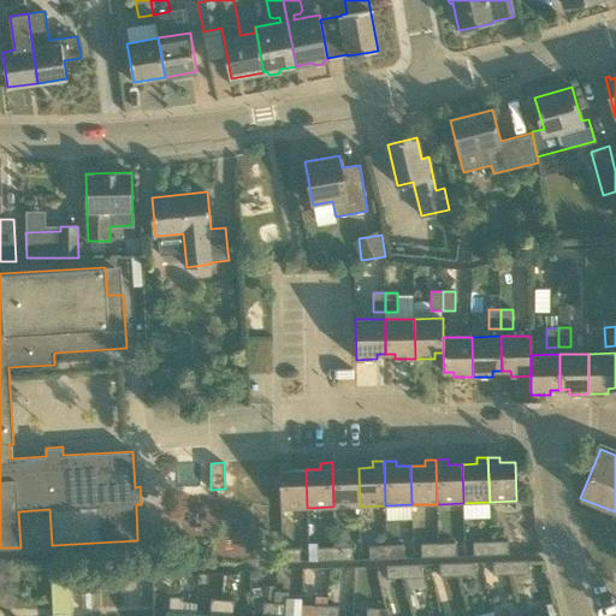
[(333,507),(360,507),(359,468),(344,468),(343,462),(332,462),(333,507)]
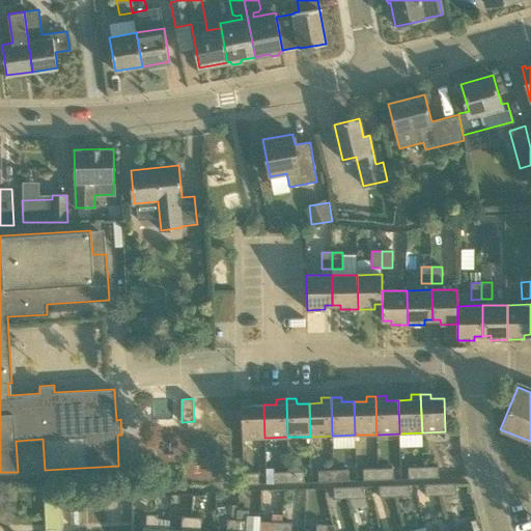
[(264,438),(263,404),(251,404),(251,400),(241,400),(242,439),(264,438)]
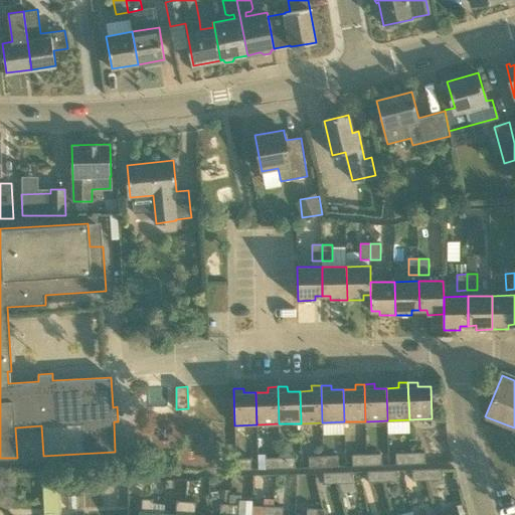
[(410,464),(425,463),(425,452),(410,453),(410,464)]
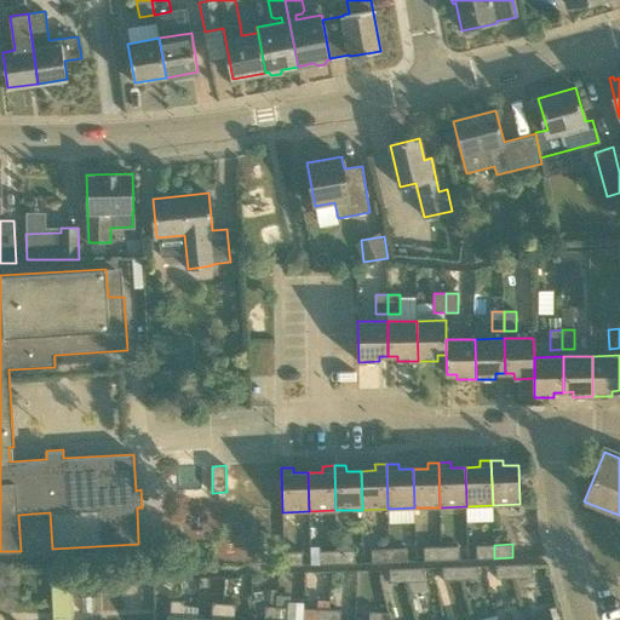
[(477,558),(494,558),(494,545),(476,545),(477,558)]
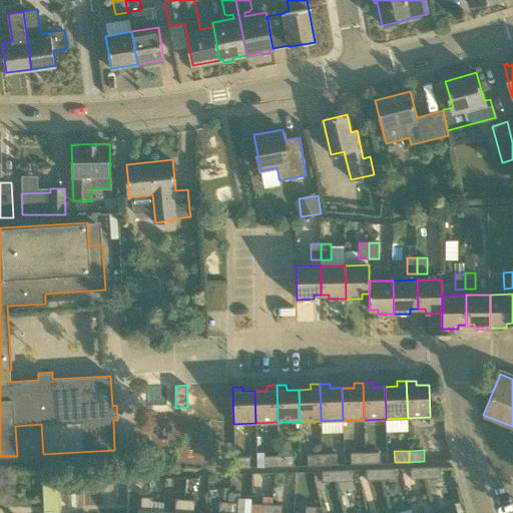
[(351,464),(366,463),(366,452),(351,453),(351,464)]
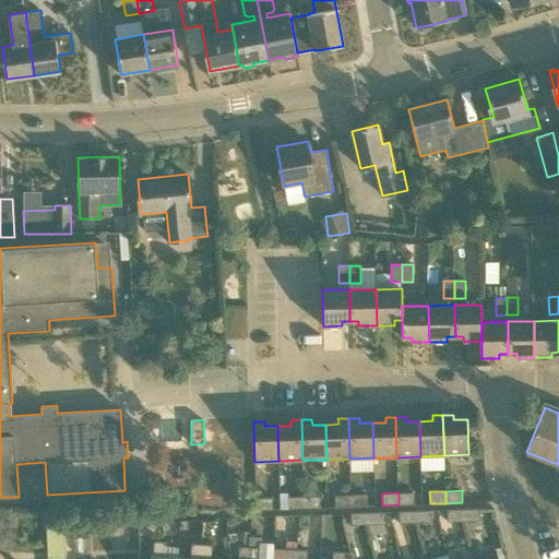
[(399,504),(415,504),(414,492),(399,492),(399,504)]
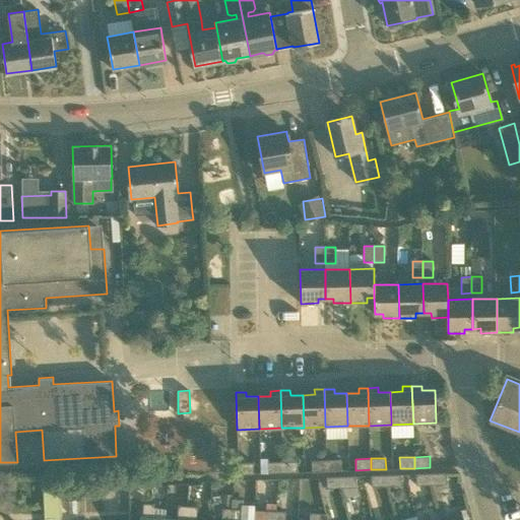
[(341,459),(326,460),(327,471),(341,470),(341,459)]
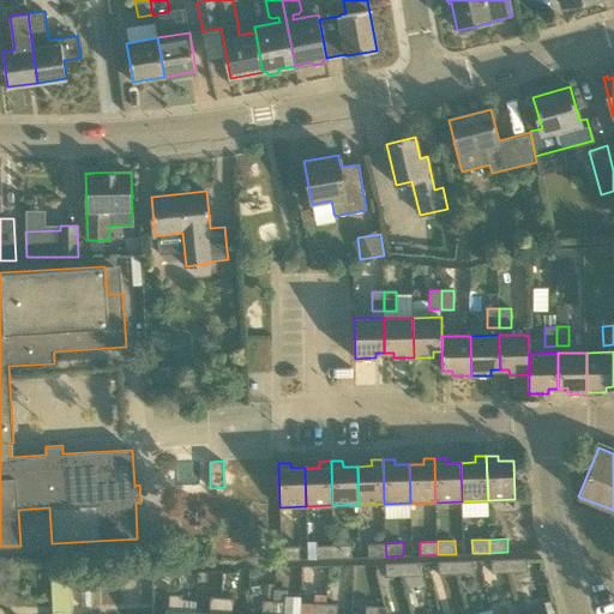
[(386,557),(385,543),(368,545),(368,557),(386,557)]
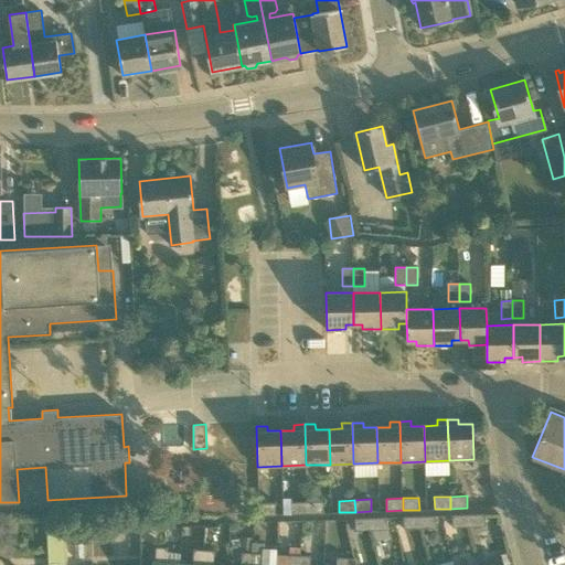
[(323,501),(307,502),(308,513),(323,513),(323,501)]
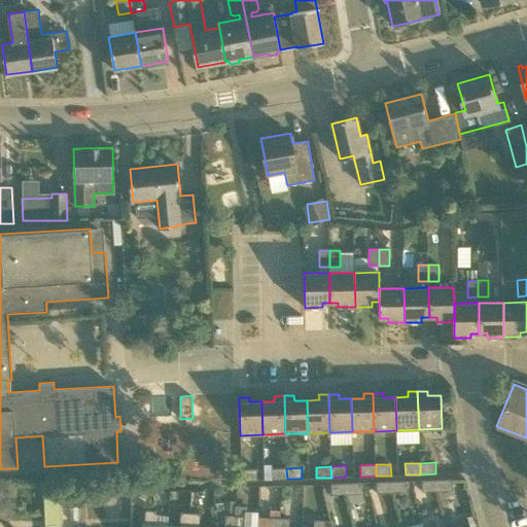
[(287,479),(286,468),(272,468),(272,480),(287,479)]
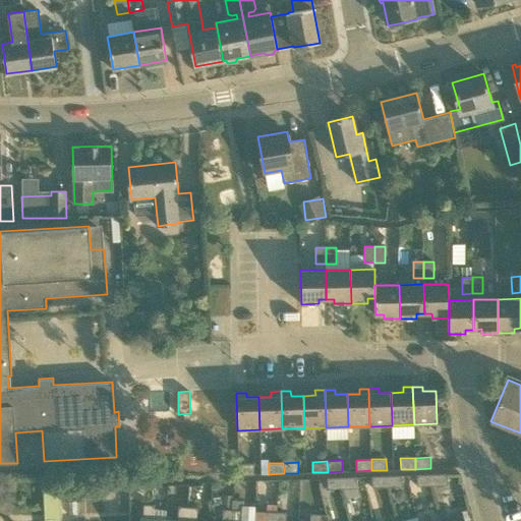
[(239,475),(254,474),(253,464),(239,464),(239,475)]
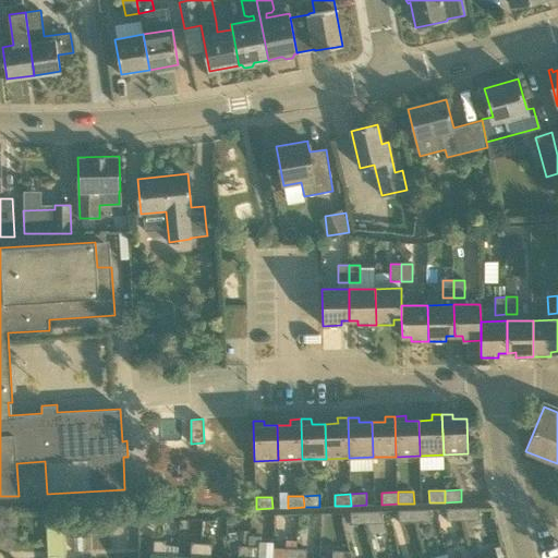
[(447,521),(463,520),(462,508),(447,509),(447,521)]
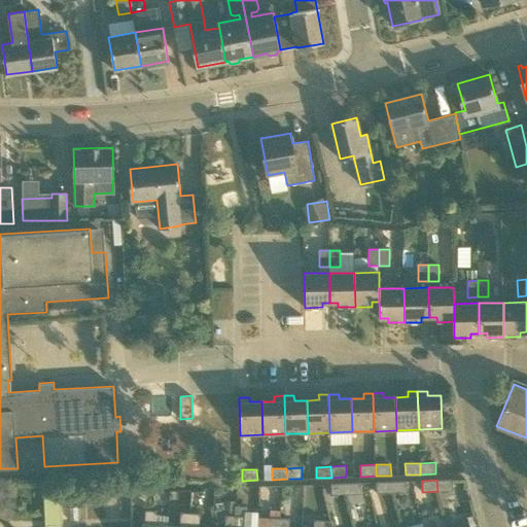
[(436,480),(437,491),(452,491),(452,480),(436,480)]
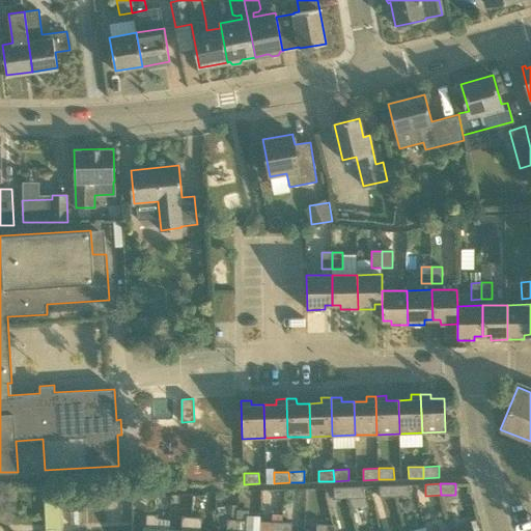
[(394,485),(394,497),(410,496),(410,484),(394,485)]
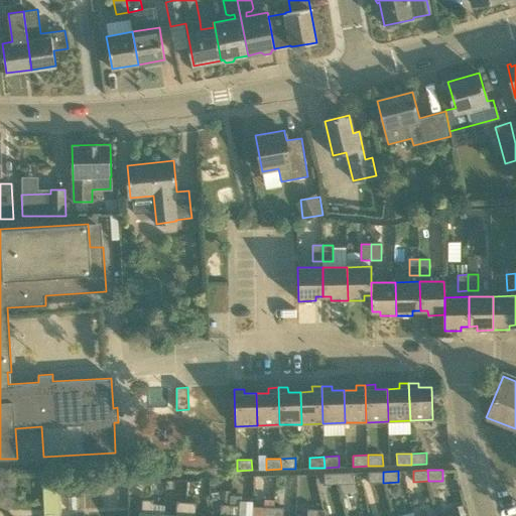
[(369,483),(383,483),(383,472),(369,472),(369,483)]
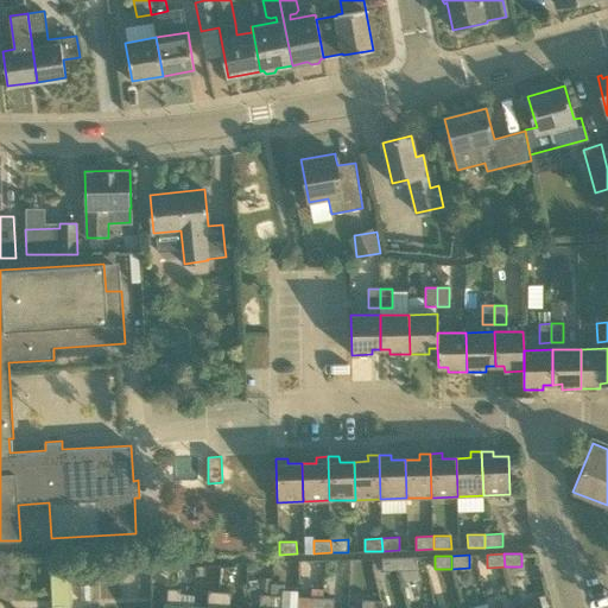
[(382,571),(399,570),(399,557),(381,558),(382,571)]
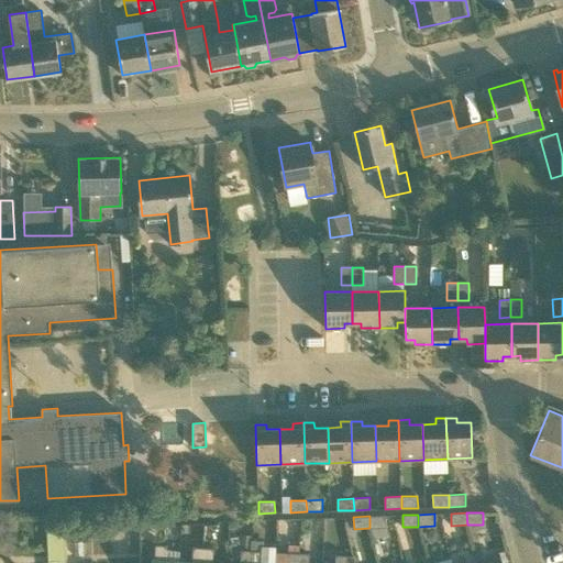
[(370,528),(375,528),(386,528),(386,516),(370,516),(370,528)]
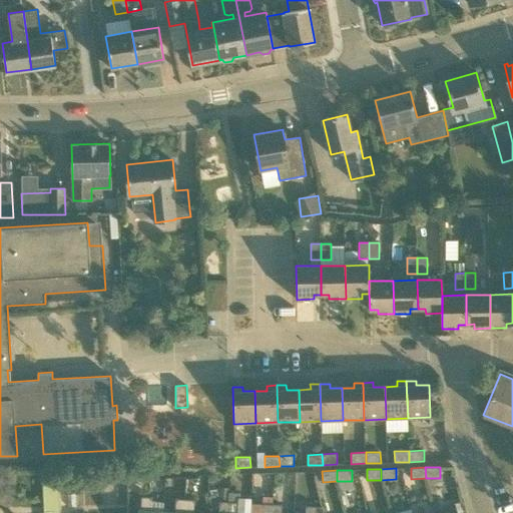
[(229,492),(229,502),(238,502),(238,497),(239,493),(229,492)]
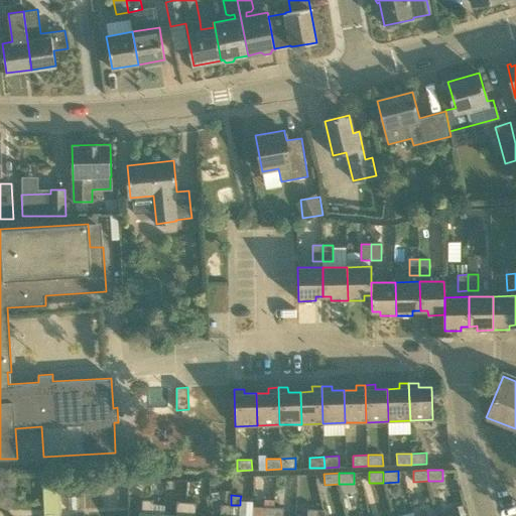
[(163,515),(151,514),(152,500),(142,500),(141,515),(163,515)]
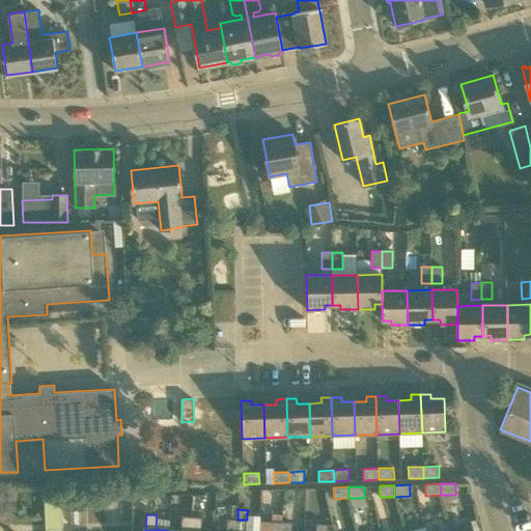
[(191,530),(192,516),(182,516),(180,530),(168,530),(191,530)]
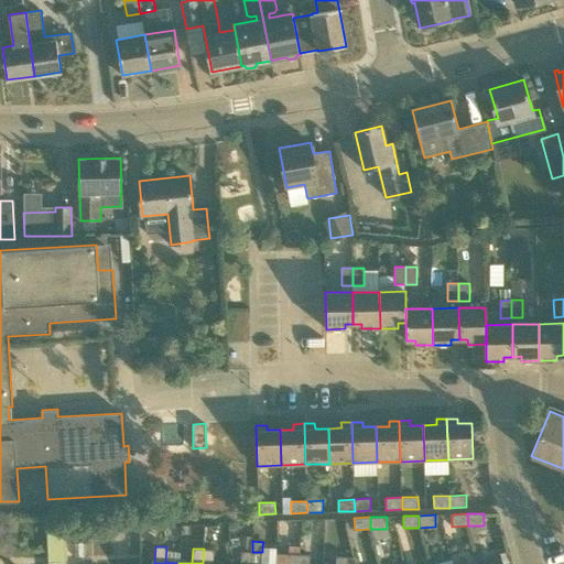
[(213,563),(214,550),(204,549),(203,563),(213,563)]
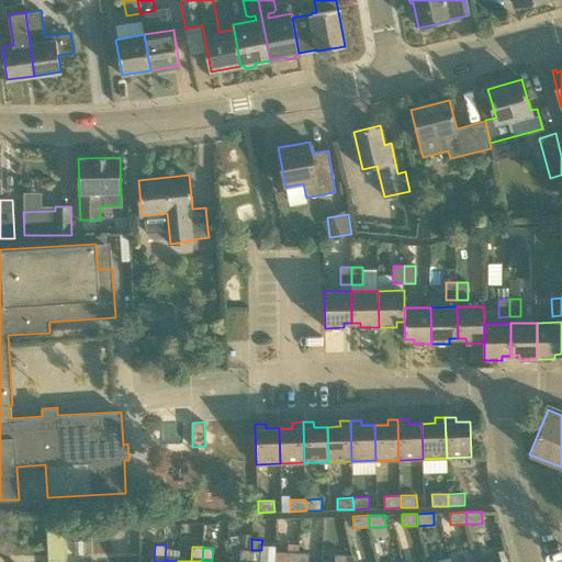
[(249,561),(251,550),(240,549),(239,561),(249,561)]
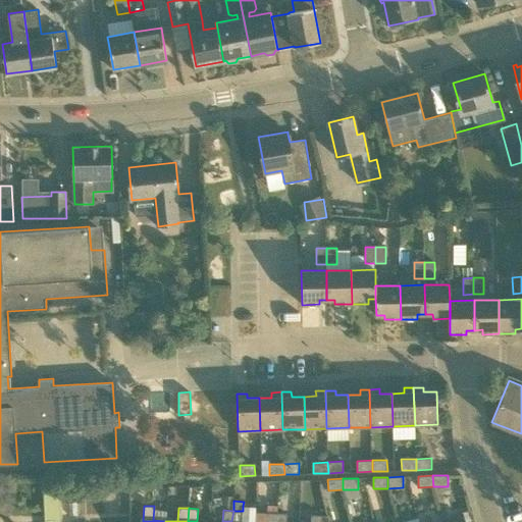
[(242,521),(243,511),(233,511),(231,521),(242,521)]
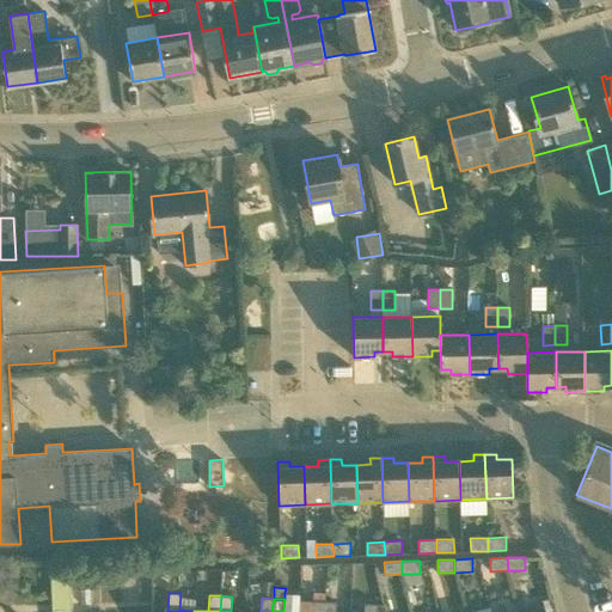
[(324,611),(325,601),(313,601),(312,611),(324,611)]
